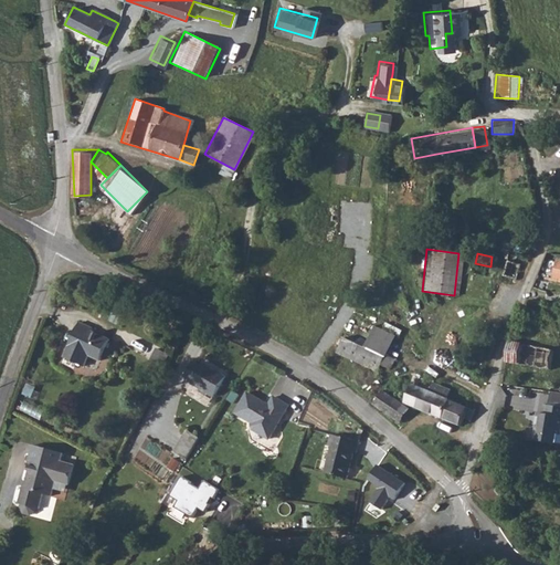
[(559,260),(552,260),(549,279),(559,280),(559,260)]
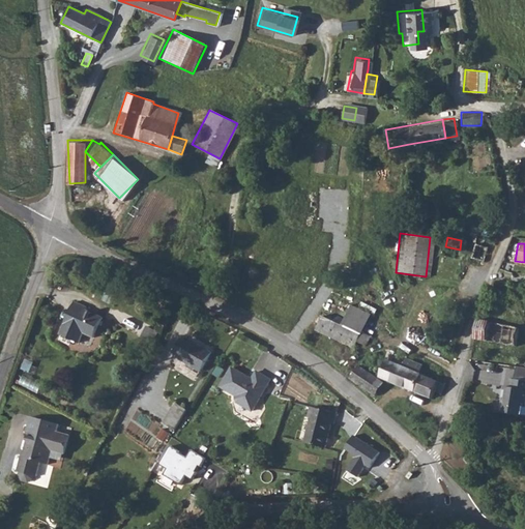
[(483,248),(472,244),(467,259),(477,262),(483,248)]
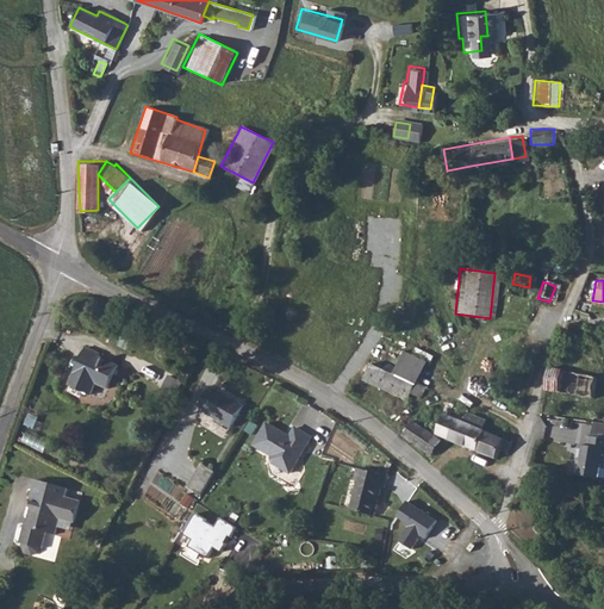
[(357,354),(412,379),(422,359),(367,334),(357,354)]
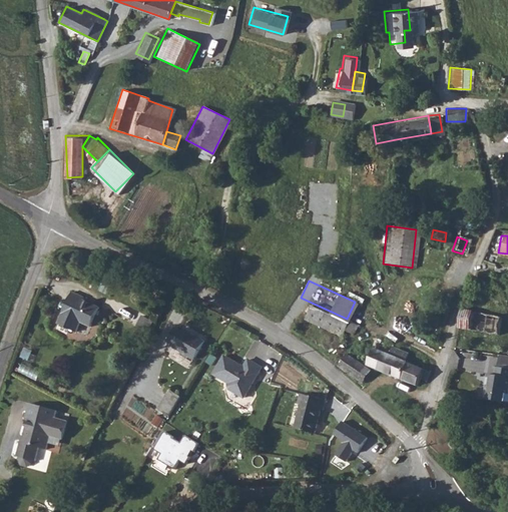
[(97,306),(79,298),(81,295),(69,290),(56,321),(73,329),(78,319),(89,323),(97,306)]
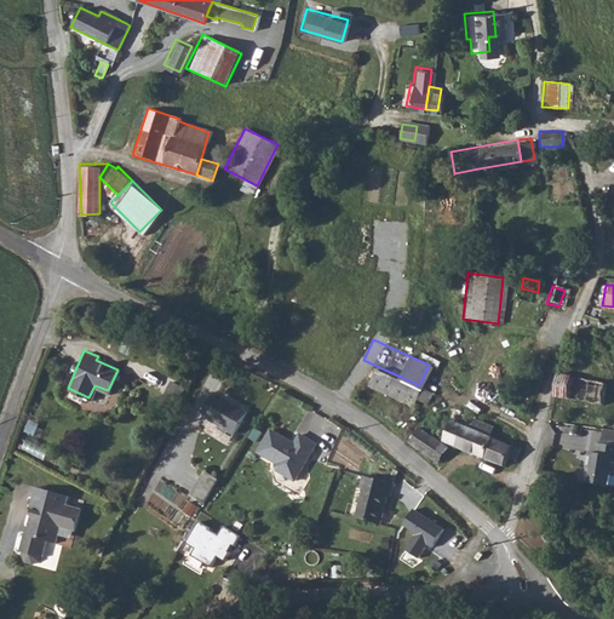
[(363,360),(355,378),(411,403),(419,385),(363,360)]
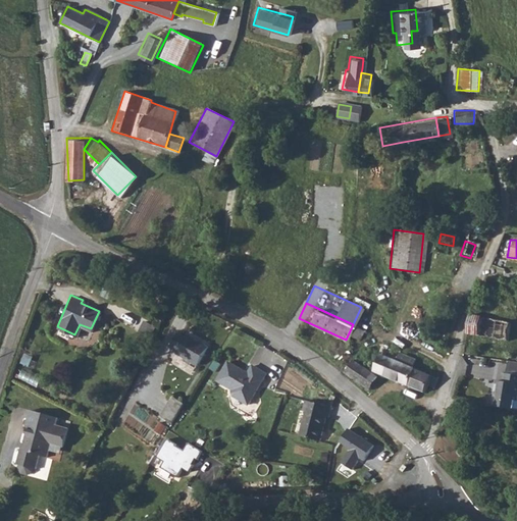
[(467,314),(465,327),(464,333),(476,335),(478,316),(467,314)]
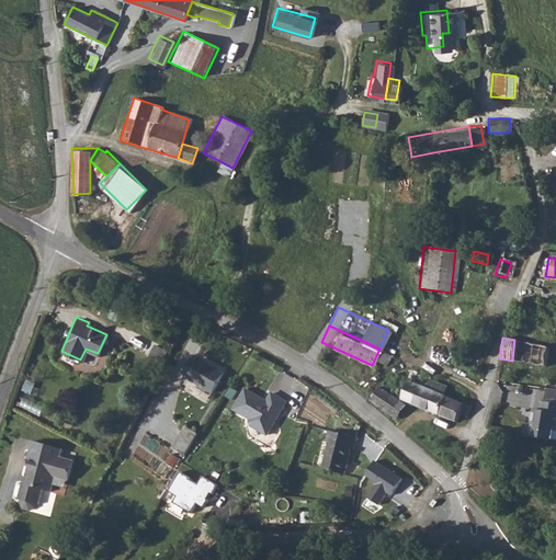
[(514,340),(512,361),(530,363),(532,342),(514,340)]
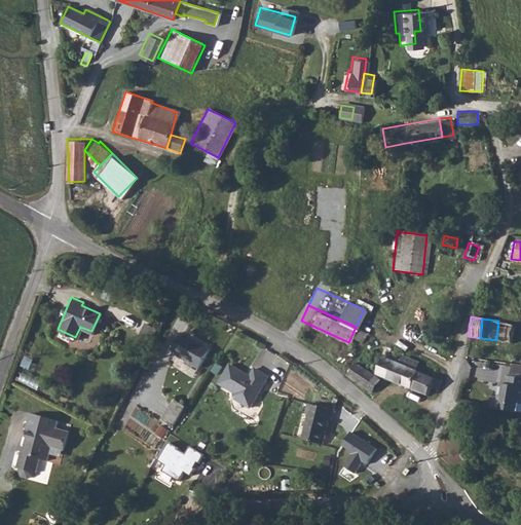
[(498,321),(496,340),(511,342),(514,323),(498,321)]
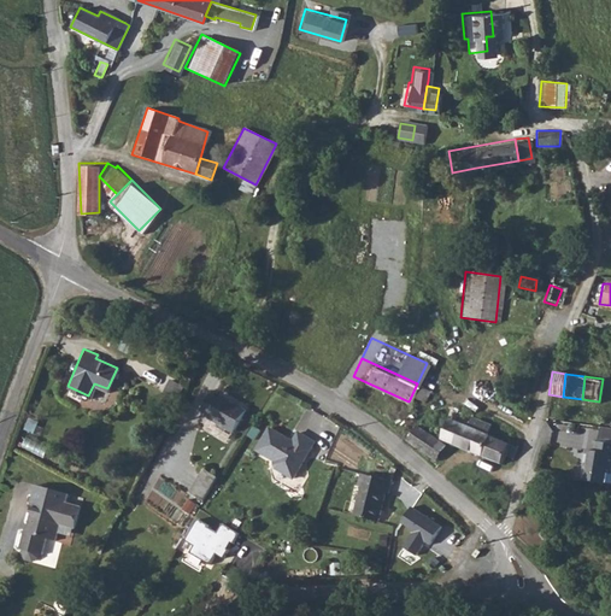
[(242,409),(217,396),(215,399),(206,394),(198,410),(205,415),(203,418),(229,433),(242,409)]
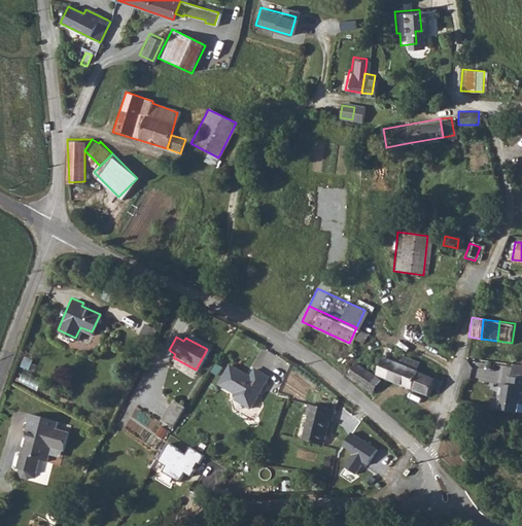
[(435,398),(442,382),(414,370),(418,361),(401,354),(397,361),(382,355),(375,373),(435,398)]
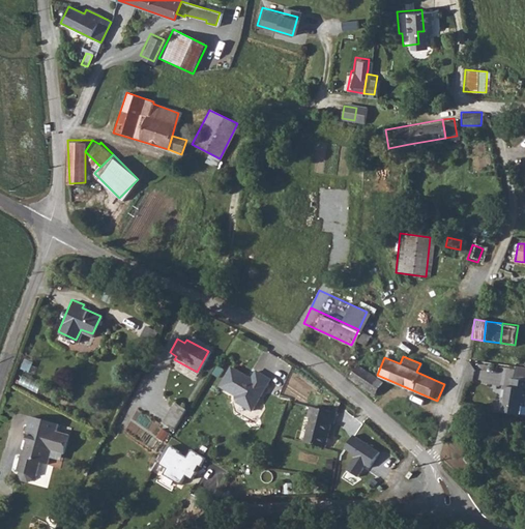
[(346,377),(370,394),(372,397),(382,382),(376,377),(356,363),(346,377)]
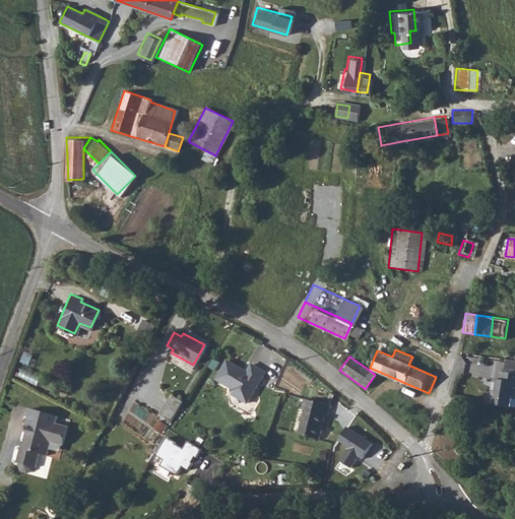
[(260,372),(248,365),(243,375),(236,371),(237,369),(223,361),(213,380),(230,388),(227,394),(243,403),(260,372)]
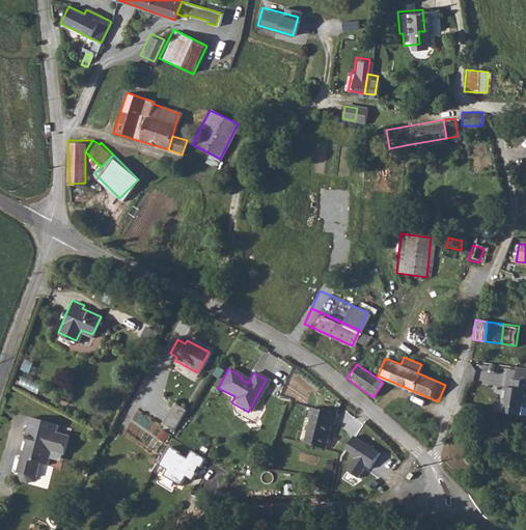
[(525,381),(525,369),(517,368),(516,380),(525,381)]
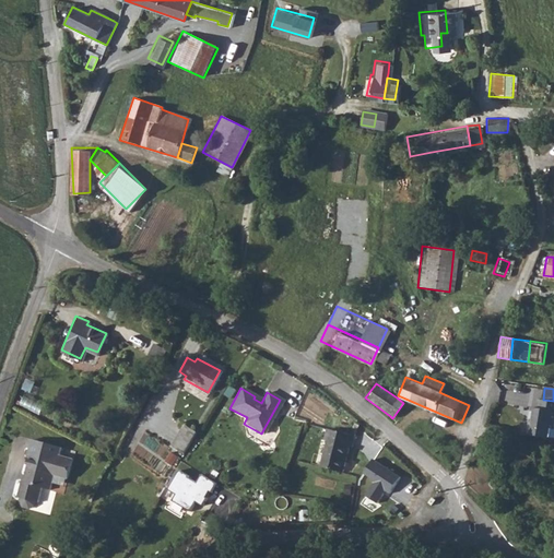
[(21,395),(16,403),(35,413),(39,404),(21,395)]
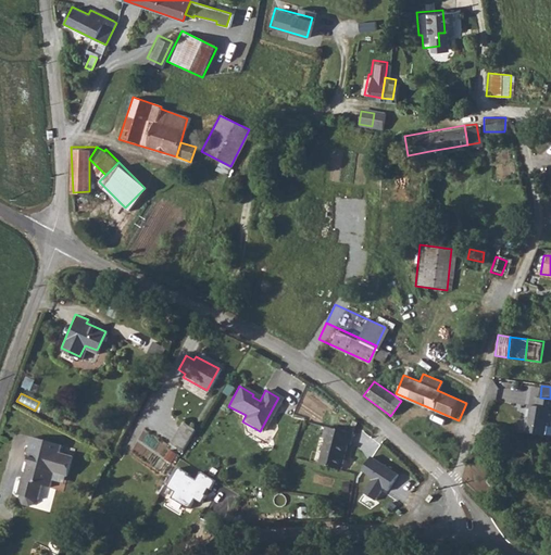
[(529,425),(528,434),(550,438),(550,424),(550,425),(550,423),(550,399),(540,398),(538,396),(537,406),(529,405),(526,424),(529,425)]
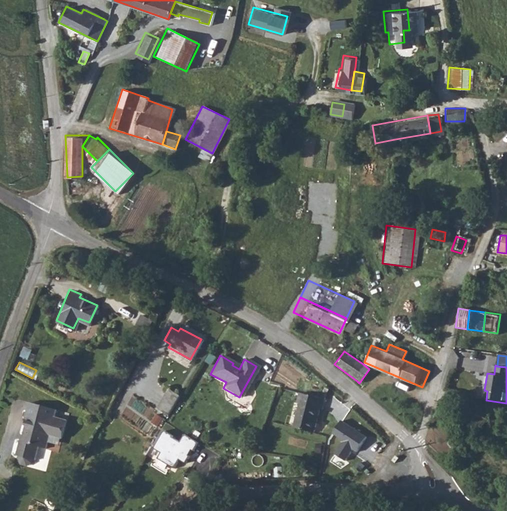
[(156,407),(167,414),(178,395),(168,388),(156,407)]
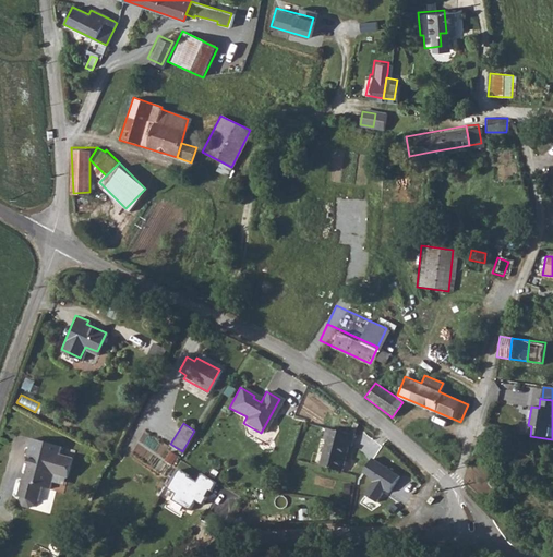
[(346,434),(321,426),(317,437),(320,438),(313,463),(334,469),(340,444),(343,445),(346,434)]
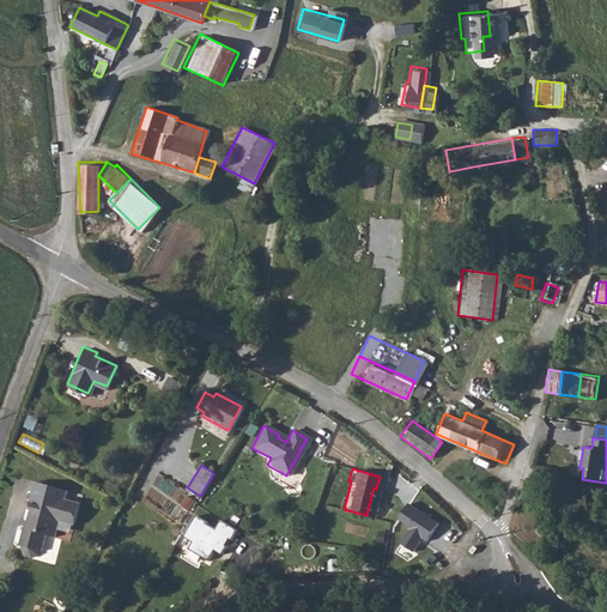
[(20,555),(28,557),(34,553),(34,550),(37,551),(42,533),(50,537),(55,520),(70,525),(76,503),(61,500),(64,490),(35,482),(29,501),(24,521),(25,521),(23,527),(20,526),(14,545),(18,545),(17,549),(20,555)]
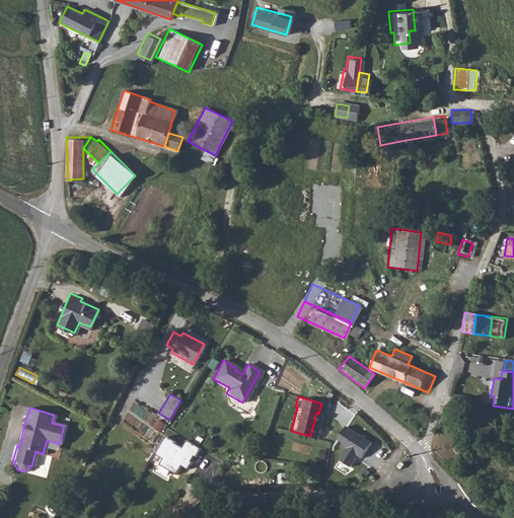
[(337,458),(348,465),(353,457),(356,459),(367,441),(343,427),(336,438),(346,444),(337,458)]
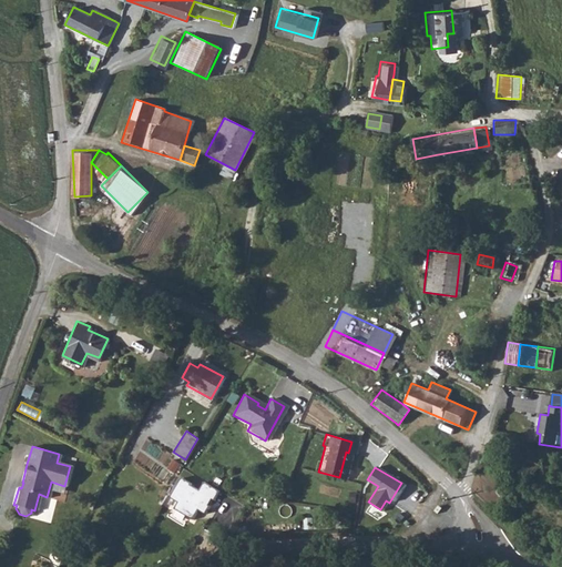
[(414,479),(419,474),(416,471),(409,476),(414,479)]
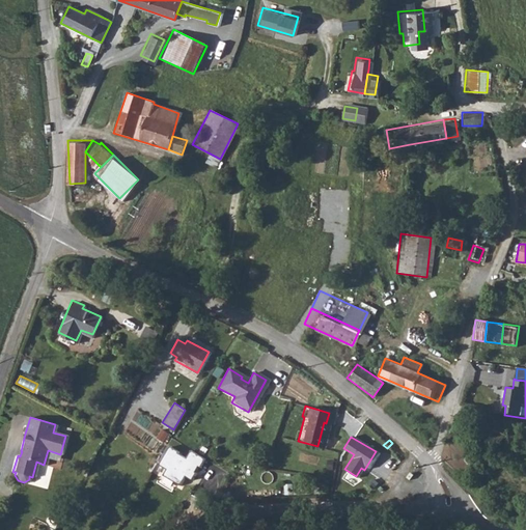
[(166,449),(155,467),(162,472),(159,477),(175,487),(182,478),(188,482),(192,475),(191,474),(194,469),(196,470),(201,462),(187,452),(183,461),(174,455),(174,454),(166,449)]
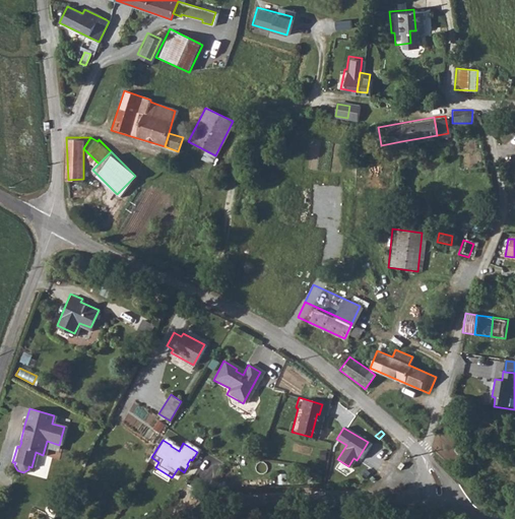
[(352,481),(359,474),(352,469),(346,476),(352,481)]
